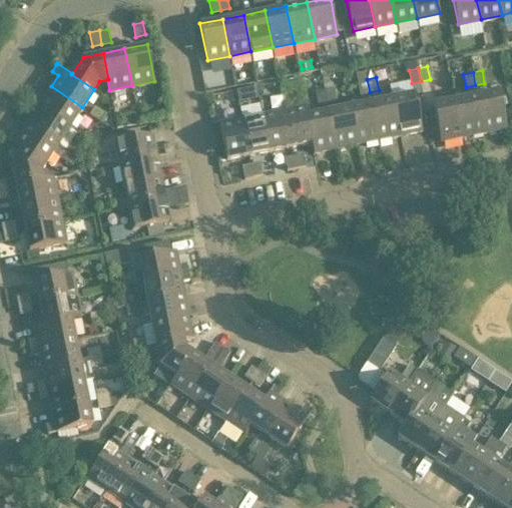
[(370,92),(367,79),(358,81),(360,94),(370,92)]
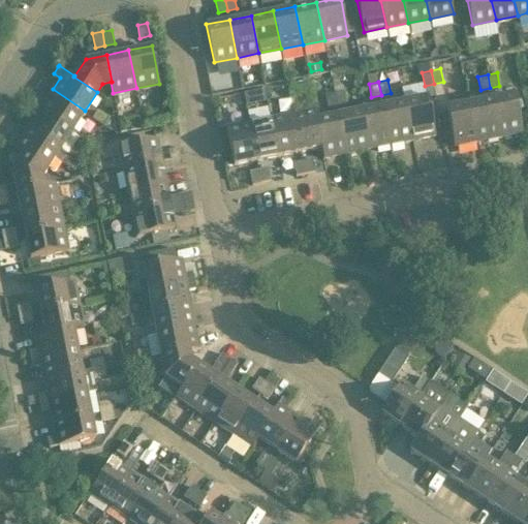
[(243,90),(246,102),(268,98),(266,86),(243,90)]
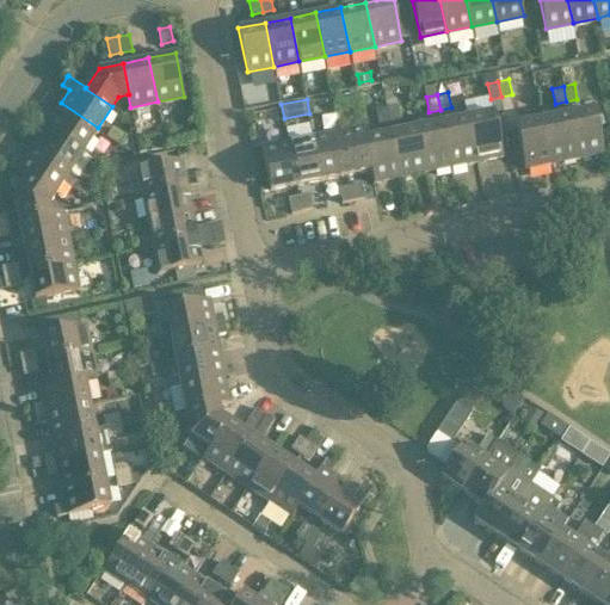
[(387,104),(389,121),(401,118),(398,102),(387,104)]
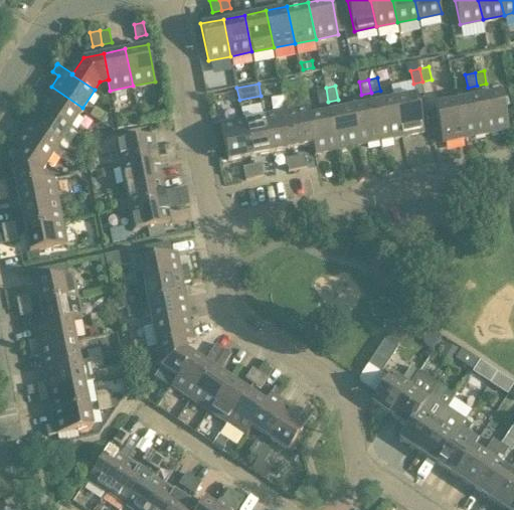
[(70,126),(82,108),(51,87),(43,98),(37,94),(32,101),(70,126)]
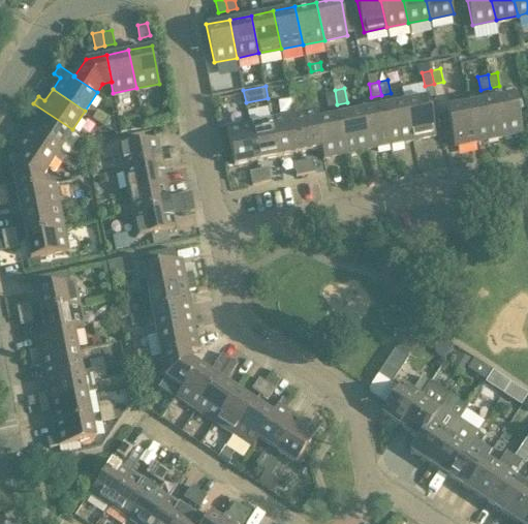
[(337,104),(335,90),(325,92),(329,105),(337,104)]
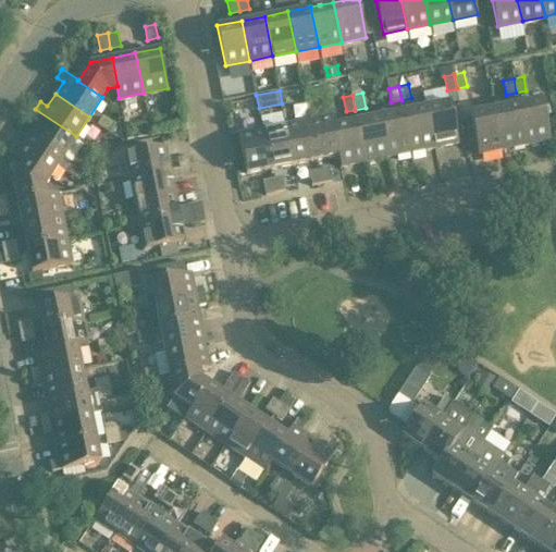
[(542,97),(518,102),(526,143),(551,137),(542,97)]
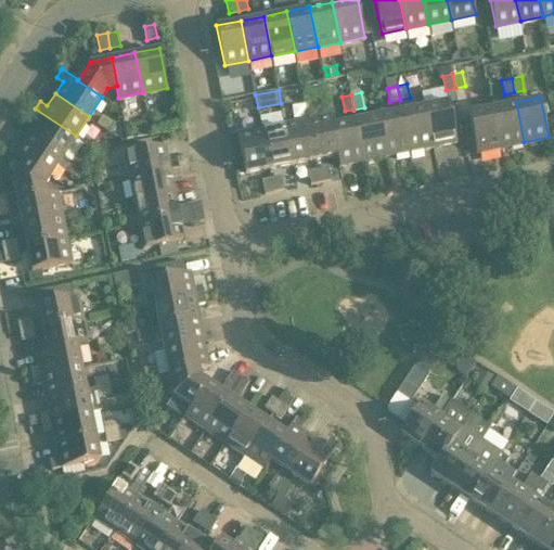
[(449,100),(425,104),(433,144),(456,140),(449,100)]
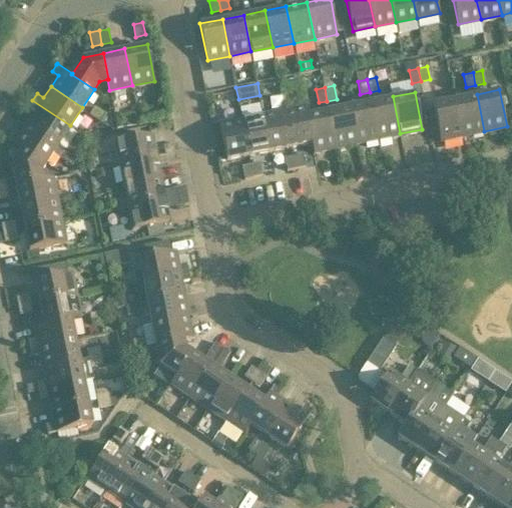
[(477,94),(456,98),(463,135),(484,131),(477,94)]
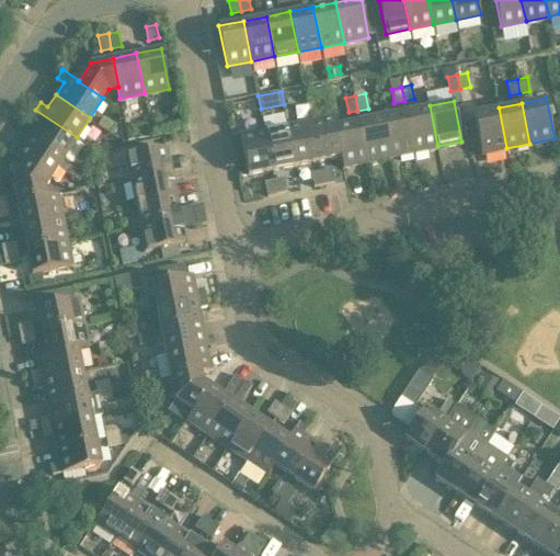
[(430,105),(406,111),(414,151),(437,146),(430,105)]
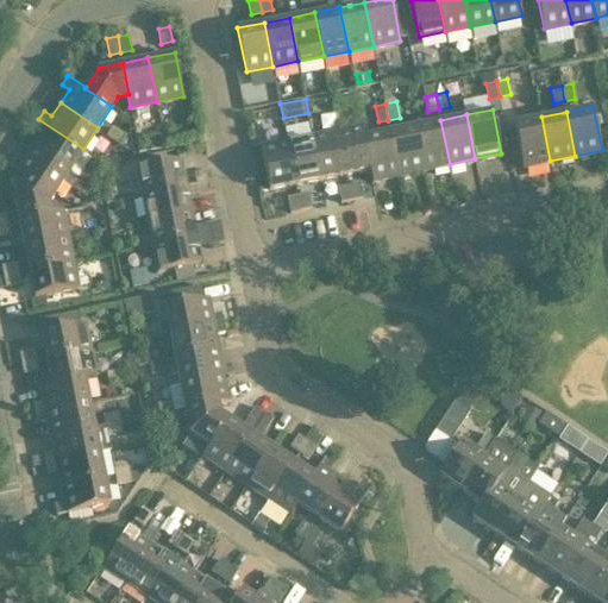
[(524,165),(550,161),(541,117),(514,123),(524,165)]
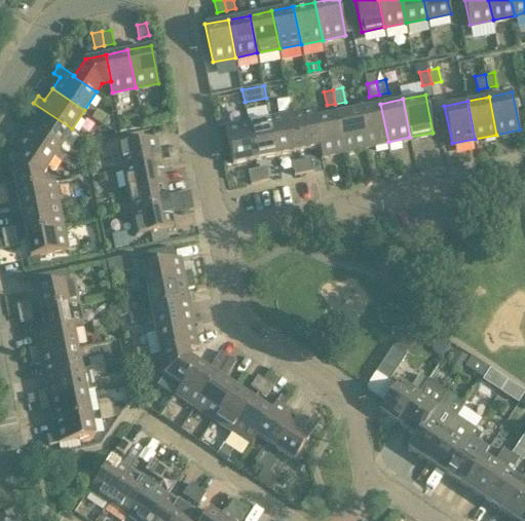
[(60,147),(72,128),(33,103),(29,110),(35,114),(28,125),(60,147)]
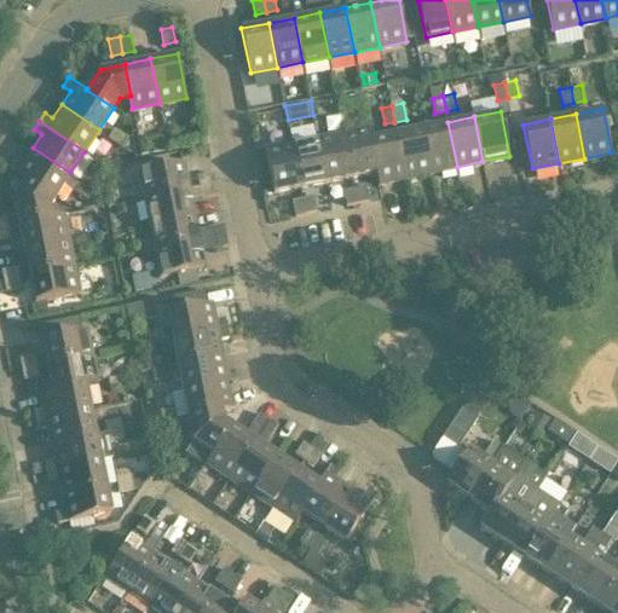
[(457,167),(448,122),(422,127),(432,172),(457,167)]
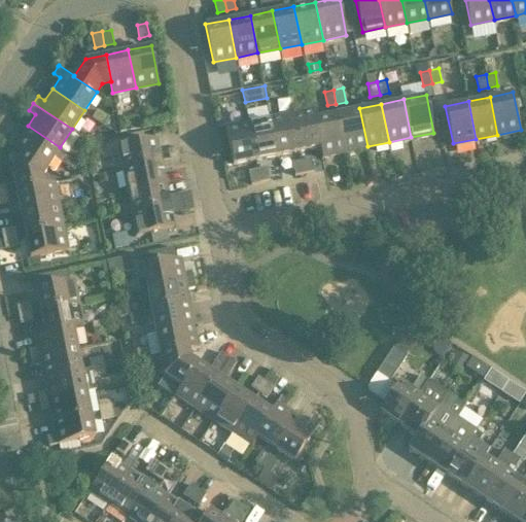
[(300,149),(320,145),(321,144),(316,117),(317,116),(315,106),(292,111),(300,149)]
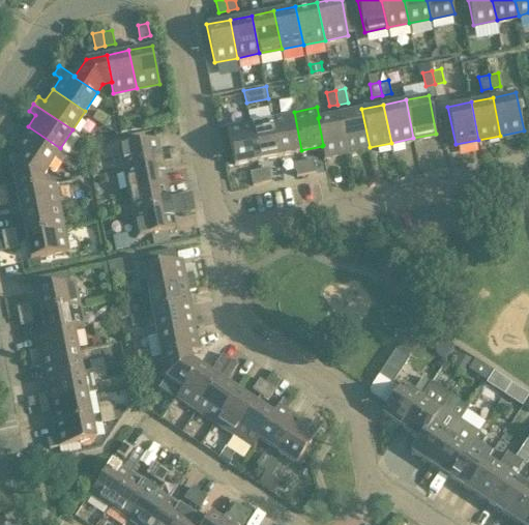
[(98,108),(92,116),(104,123),(110,115),(98,108)]
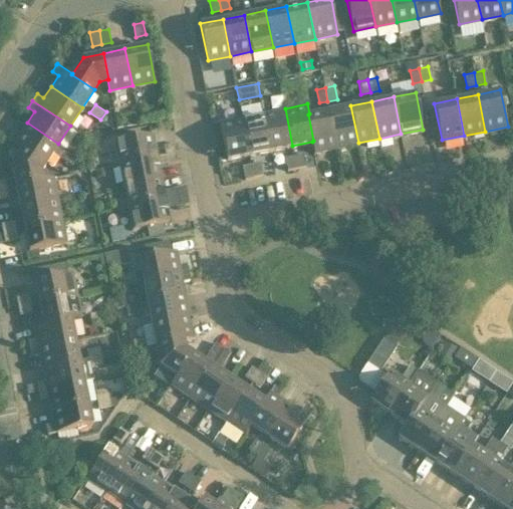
[(350,105),(329,109),(337,147),(358,143),(350,105)]
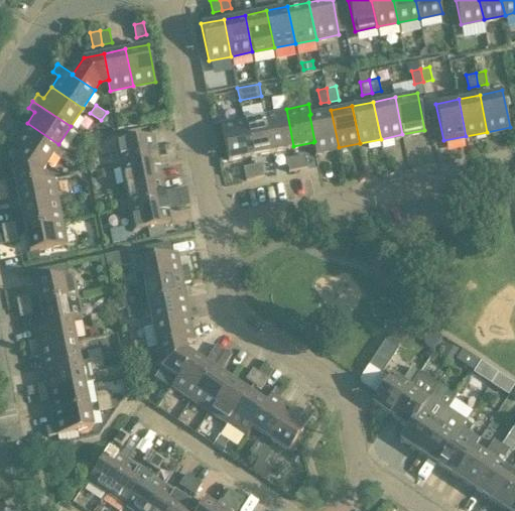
[(286,109),(265,113),(272,150),(293,146),(286,109)]
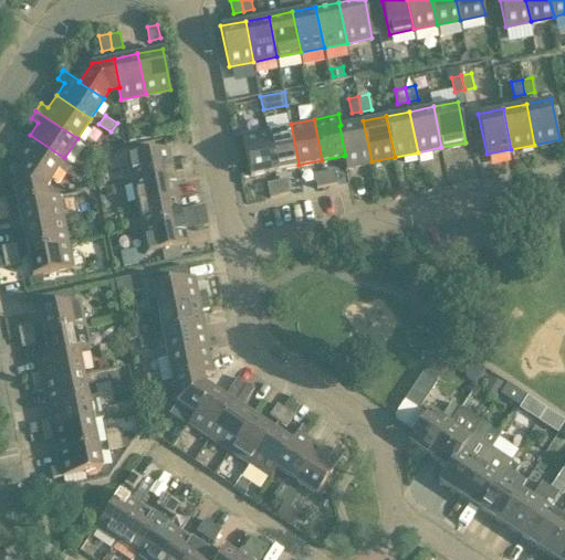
[(346,167),(372,161),(363,120),(341,125),(339,126),(345,155),(344,156),(346,167)]
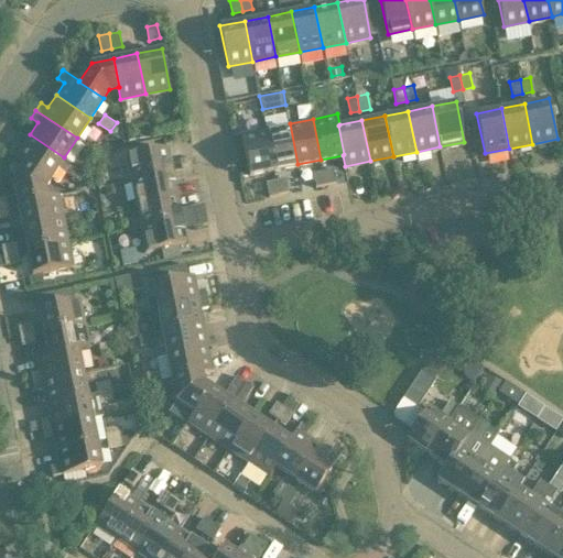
[(290,123),(266,128),(274,168),(298,164),(290,123)]
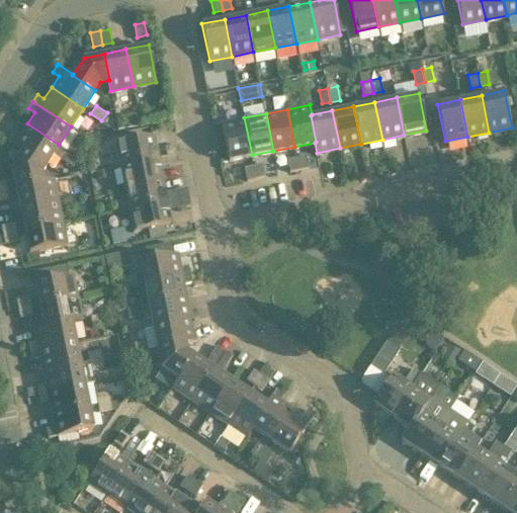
[(230,160),(252,155),(244,117),(222,122),(230,160)]
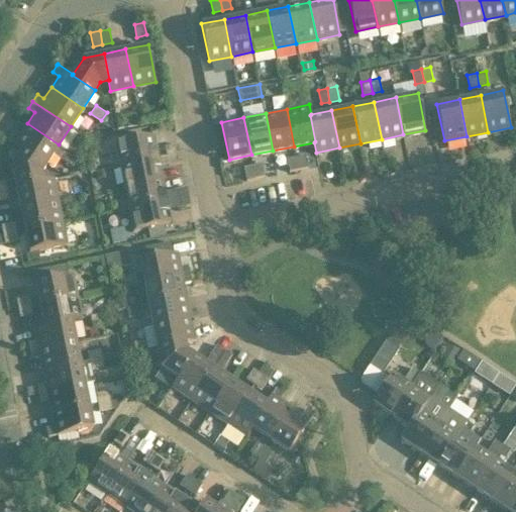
[(8,138),(23,148),(24,147),(46,163),(59,144),(27,123),(19,134),(13,130),(9,137),(8,138)]
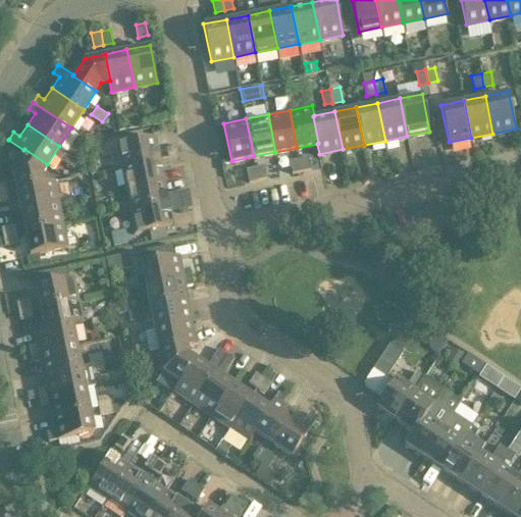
[(97,130),(91,139),(99,145),(105,136),(97,130)]
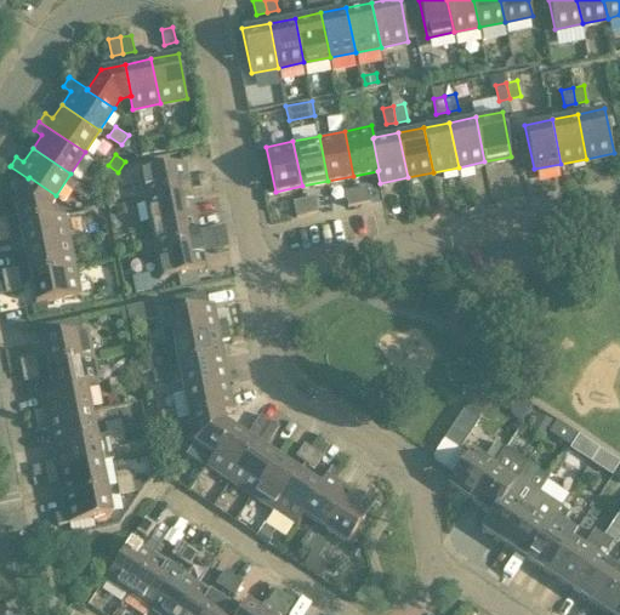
[(146,197),(189,187),(185,160),(140,169),(146,197)]
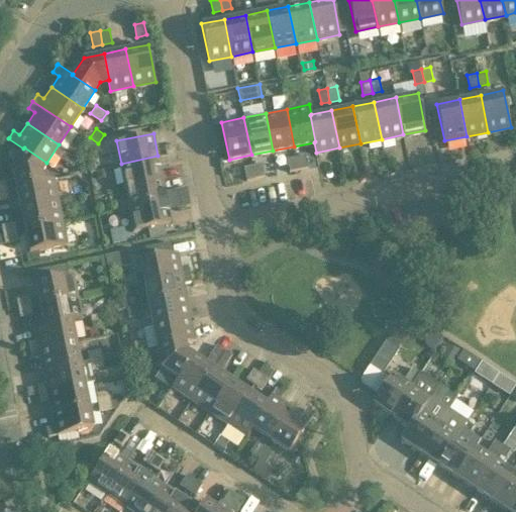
[(72,141),(66,149),(78,157),(83,148),(72,141)]
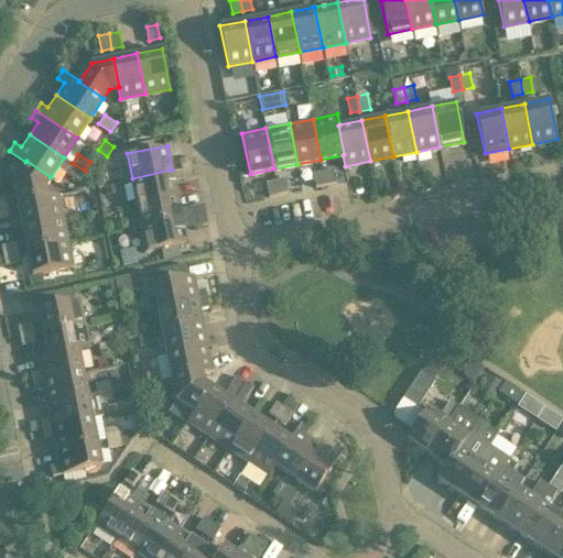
[(183,167),(196,165),(194,155),(181,159),(183,167)]
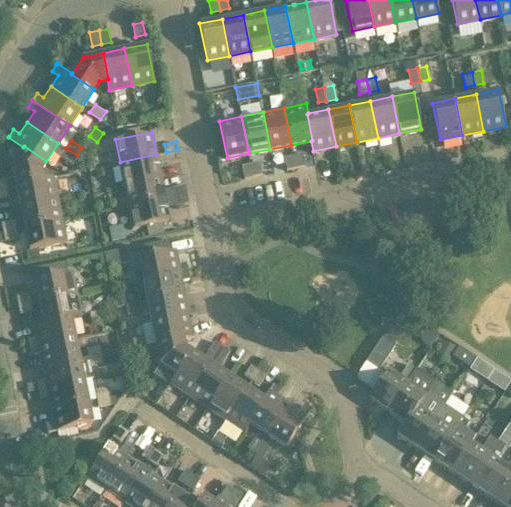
[(43,178),(43,177),(41,169),(46,161),(24,146),(23,147),(12,163),(16,183),(43,178)]
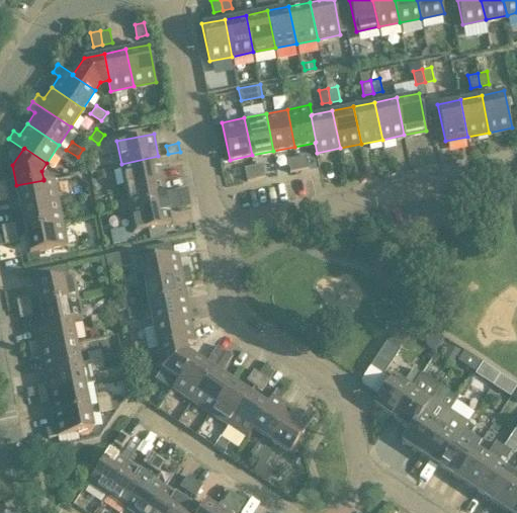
[(73,164),(78,157),(66,150),(62,157),(73,164)]
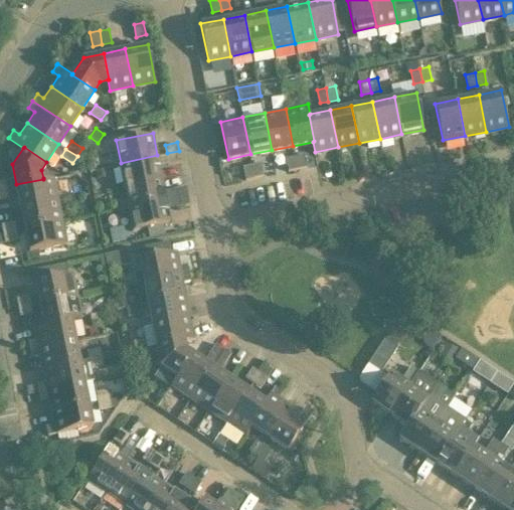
[(168,162),(181,160),(179,151),(167,153),(168,162)]
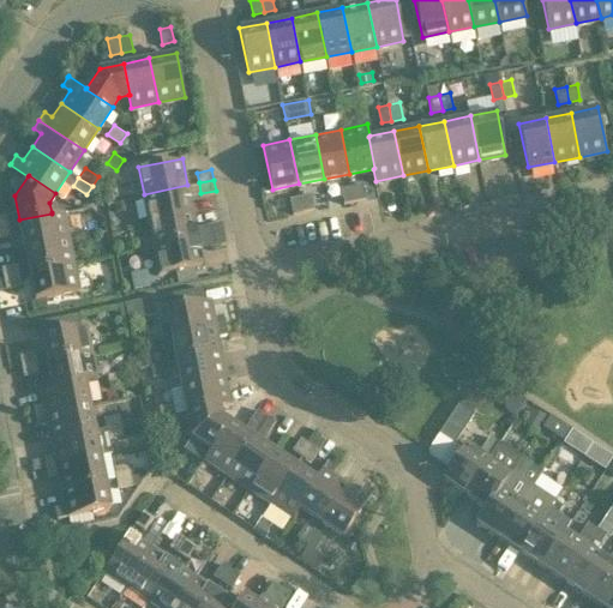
[(352,184),(354,199),(366,197),(362,181),(352,184)]
